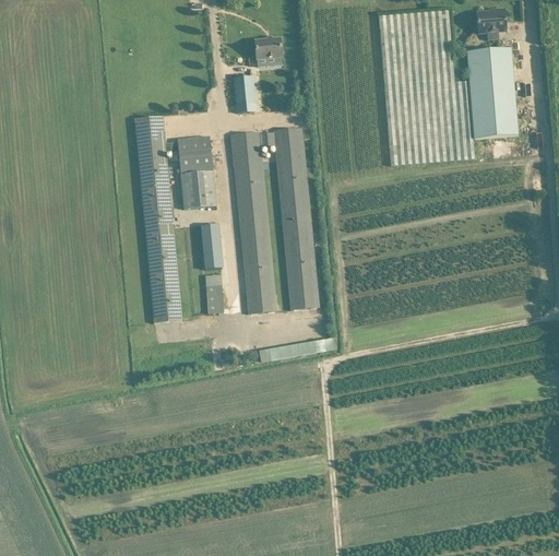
[(495,9),(495,11),(477,12),(478,32),(488,31),(488,37),(498,37),(498,31),(507,30),(506,8),(495,9)]
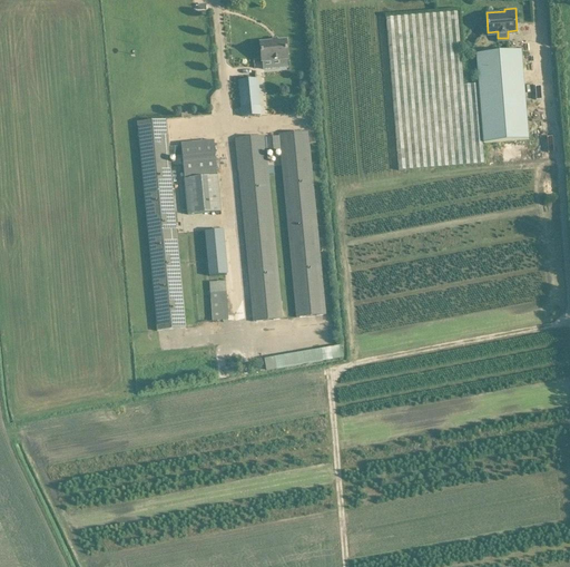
[(386,16),(387,26),(399,168),(484,162),(482,140),(479,81),(463,82),(458,9),(386,16)]
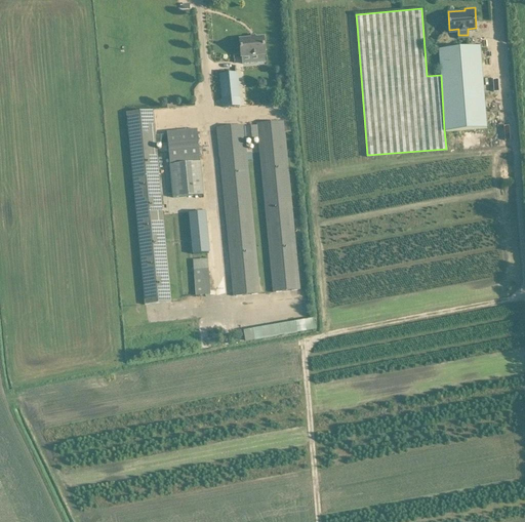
[(240,37),(241,54),(265,52),(264,35),(240,37)]
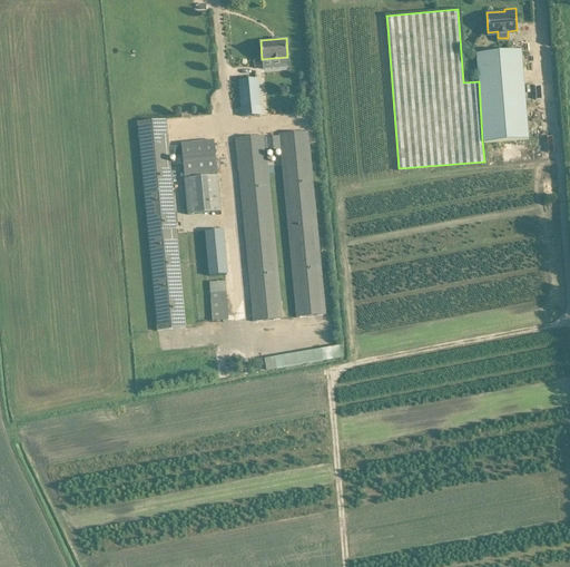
[(477,51),(479,81),(482,140),(528,137),(521,48),(477,51)]
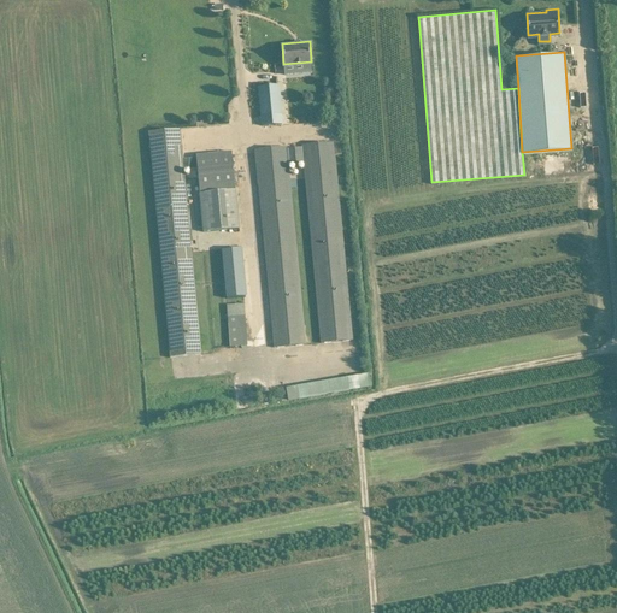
[(277,83),(259,84),(263,123),(282,121),(281,112),(278,83),(277,83)]
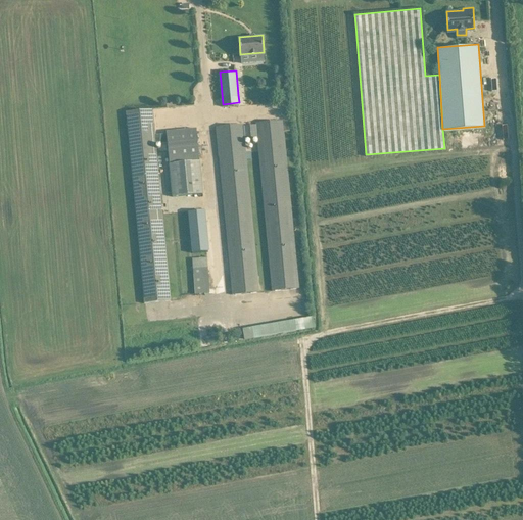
[(173,194),(202,191),(196,127),(167,130),(167,132),(154,133),(152,107),(127,109),(144,300),(170,298),(160,196),(155,142),(163,141),(163,147),(168,147),(173,194)]
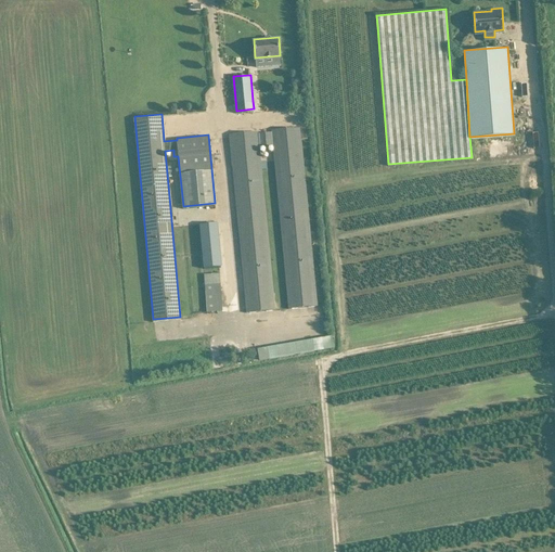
[(317,304),(300,137),(308,136),(307,125),(272,128),(272,130),(257,132),(257,130),(230,132),(247,310),(274,308),(259,145),(274,144),(289,307),(317,304)]
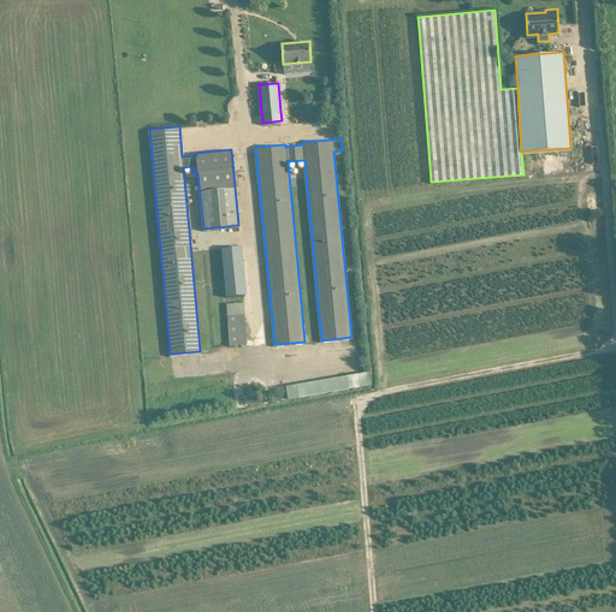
[(241,244),(221,247),(226,295),(243,293),(246,293),(241,244)]
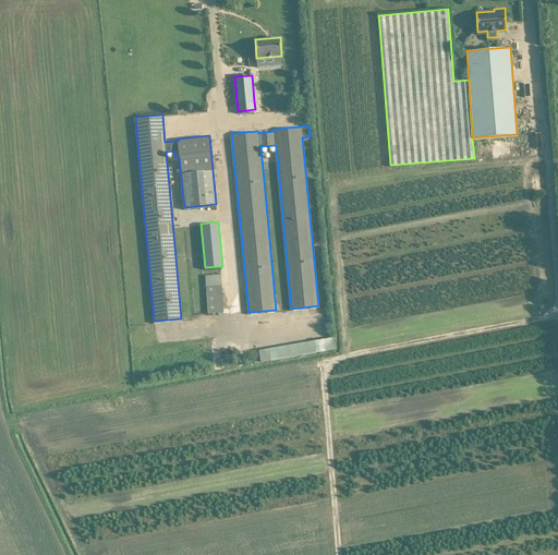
[(220,272),(206,273),(209,311),(225,309),(220,272)]
